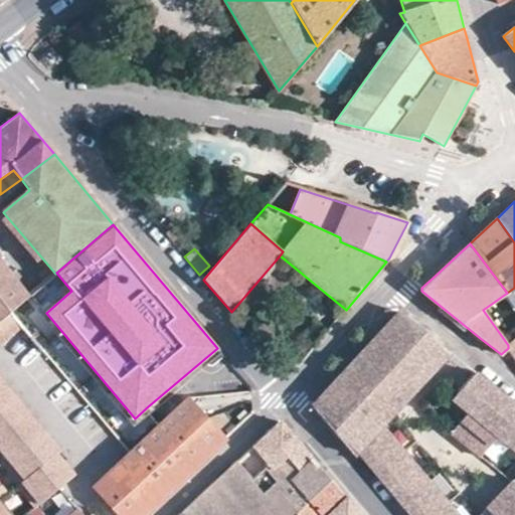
[(148,406),(135,418),(46,313),(71,291),(66,285),(34,312),(134,430),(153,413),(148,406)]
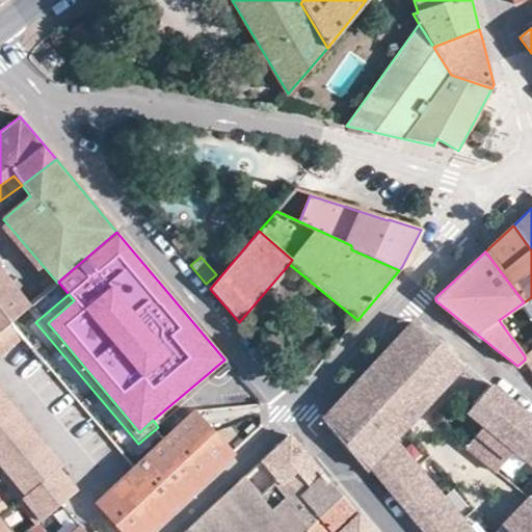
[(0,330),(8,323),(0,312),(0,330)]
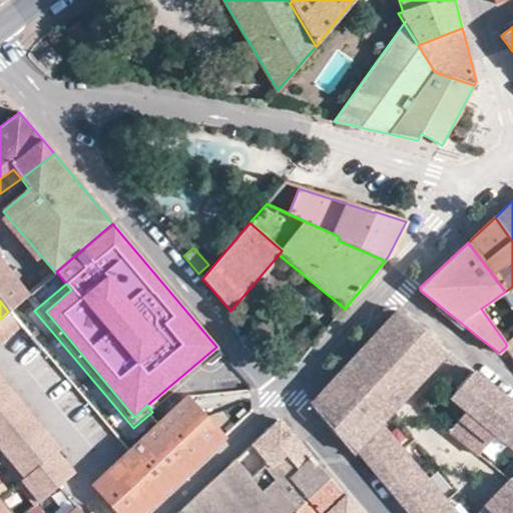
[(11,310),(8,312),(0,319),(0,390),(1,391),(2,393),(8,388),(48,355),(11,310)]
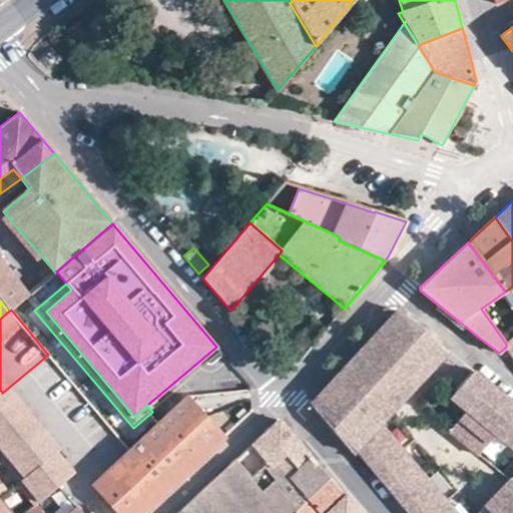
[(398,498),(409,512),(512,512),(512,476),(477,512),(469,512),(380,425),(449,351),(398,311),(312,405),(352,453),(356,449),(398,498)]
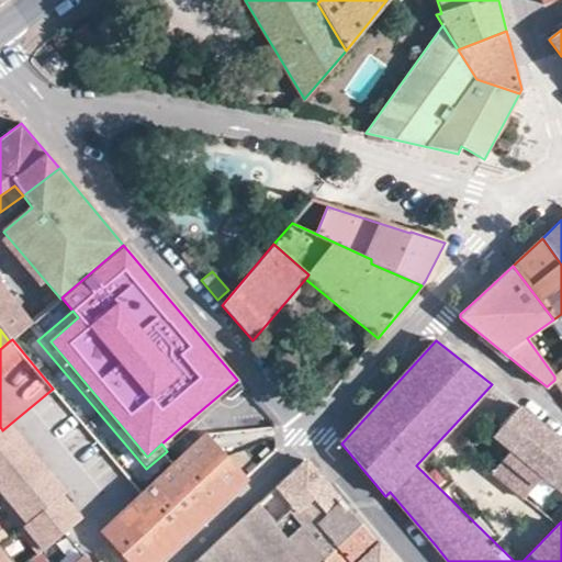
[(551,433),(519,407),(492,436),(510,450),(526,463),(551,433)]
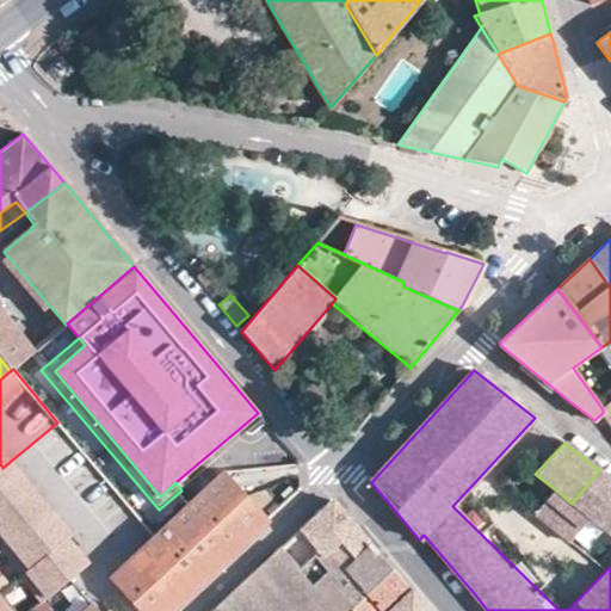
[(1,466),(0,467),(0,508),(29,485),(10,462),(2,468),(1,466)]
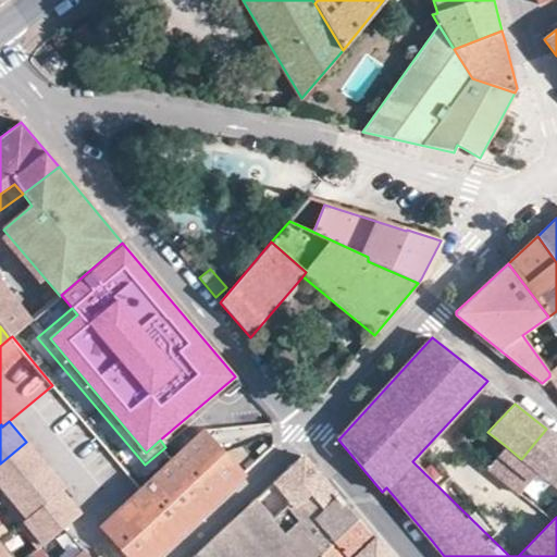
[(556,437),(546,429),(521,459),(504,481),(520,494),(523,490),(536,499),(551,482),(556,486),(556,484),(556,437)]
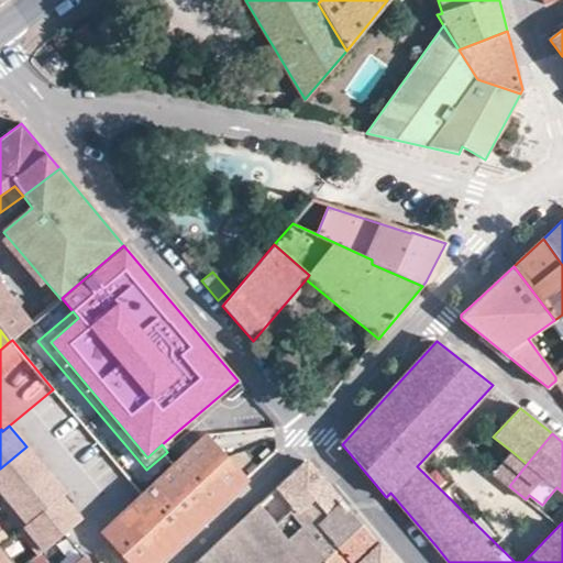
[(102,533),(129,562),(157,562),(173,550),(234,493),(246,479),(206,437),(142,497),(102,533)]
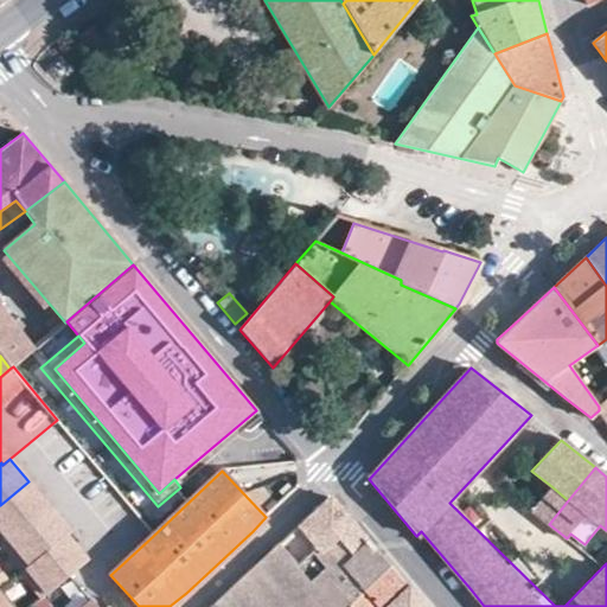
[(29,481),(0,505),(0,530),(8,541),(50,506),(29,481)]
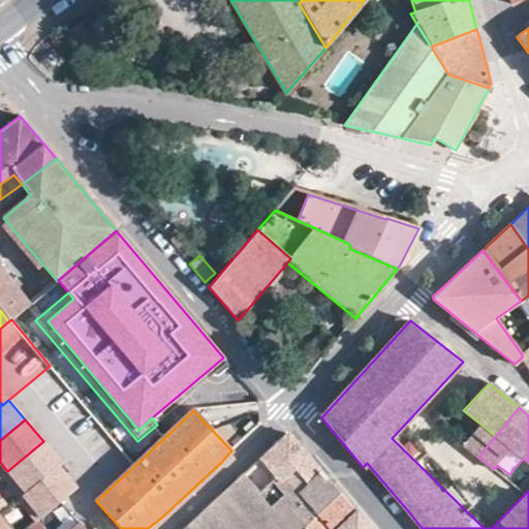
[(480,424),(463,445),(478,457),(495,436),(480,424)]
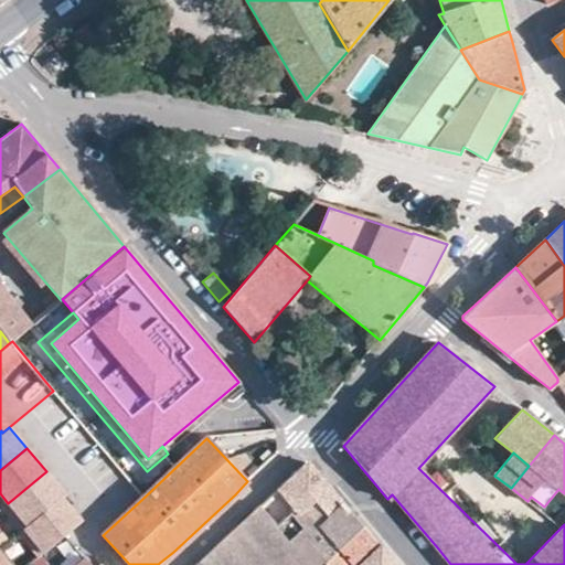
[(393,564),(329,489),(308,464),(199,564),(393,564)]
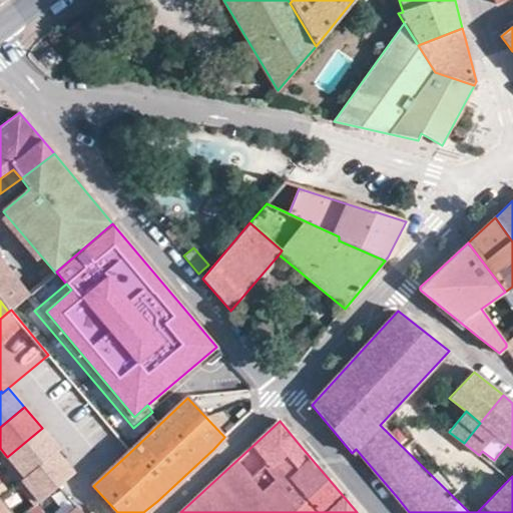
[(42,428),(7,457),(24,478),(56,451),(59,449),(42,428)]
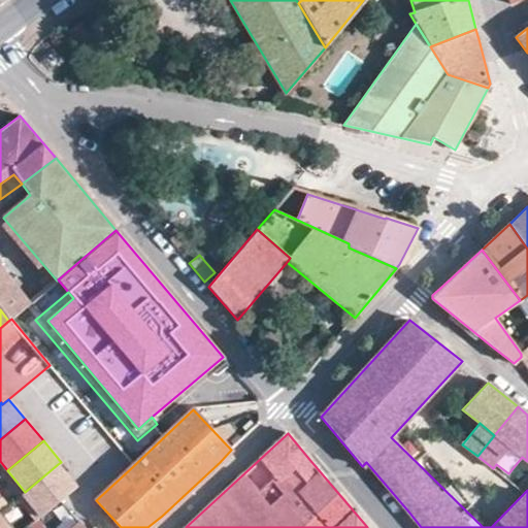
[(76,487),(58,464),(25,492),(19,497),(24,502),(37,491),(52,507),(76,487)]
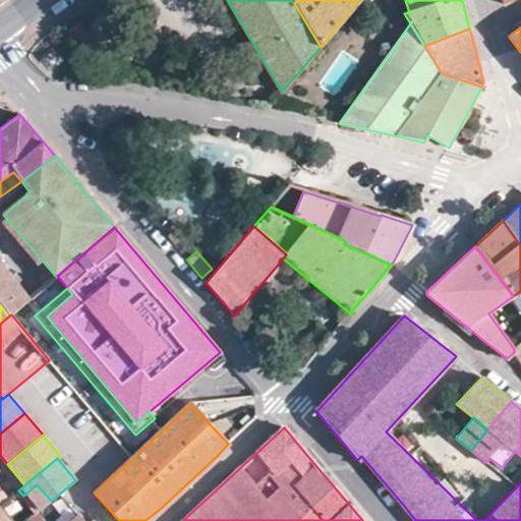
[(0,508),(10,520),(33,520),(54,504),(51,501),(37,484),(23,496),(18,490),(0,468),(0,508)]
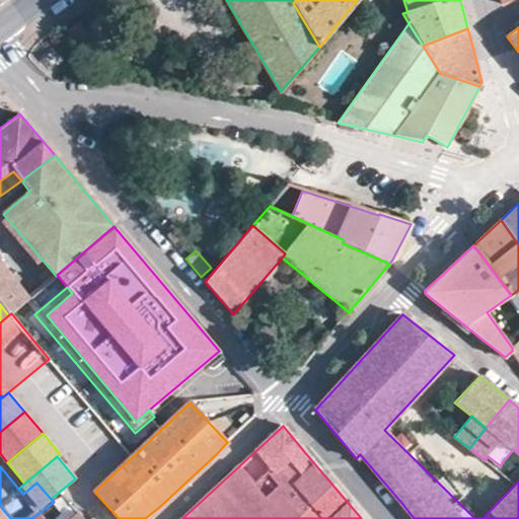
[(64,496),(82,511),(90,502),(72,487),(64,496)]
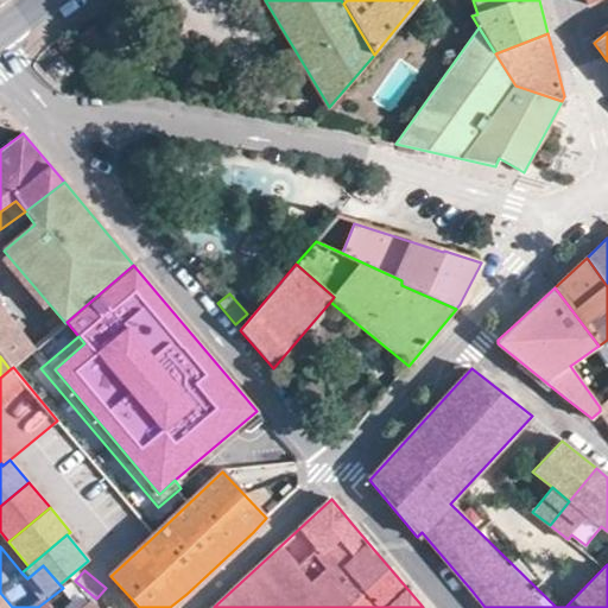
[(12,607),(0,593),(0,607),(12,607)]
